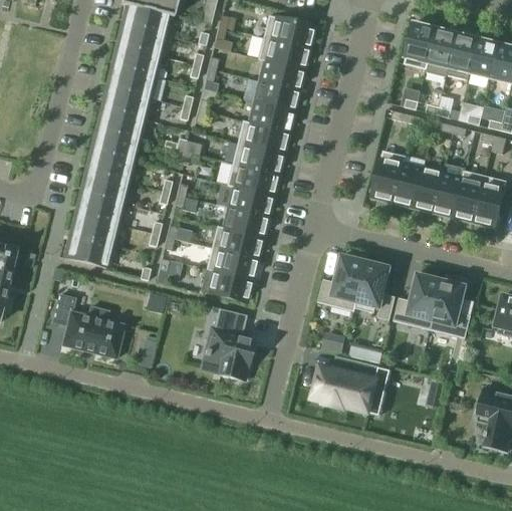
[(175,17),(178,0),(123,0),(122,4),(130,6),(130,4),(169,14),(169,16),(175,17)]
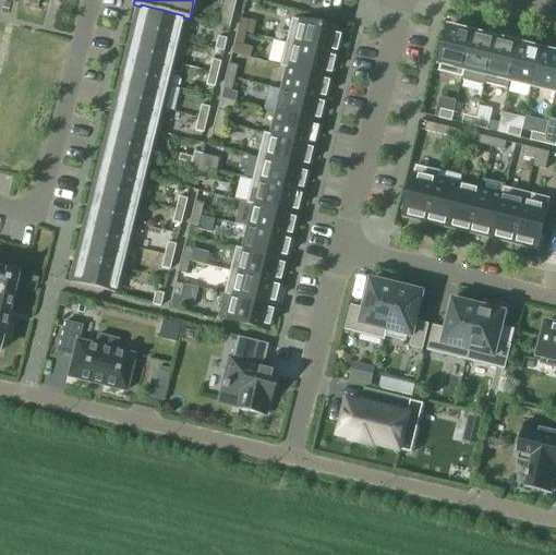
[(236,4),(224,1),(221,12),(233,14),(236,4)]
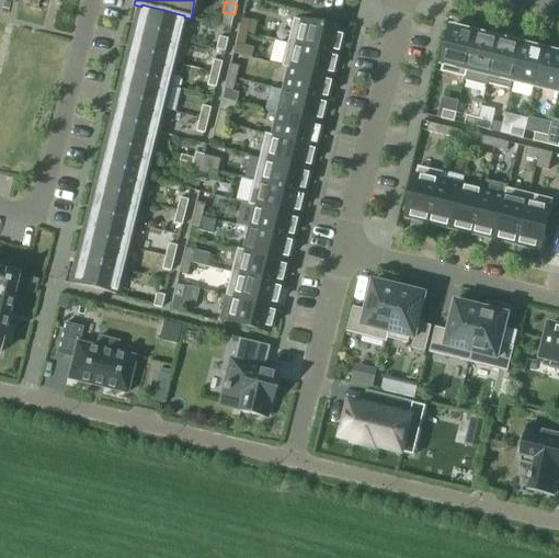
[(136,27),(179,38),(184,18),(184,15),(141,4),(141,7),(136,27)]
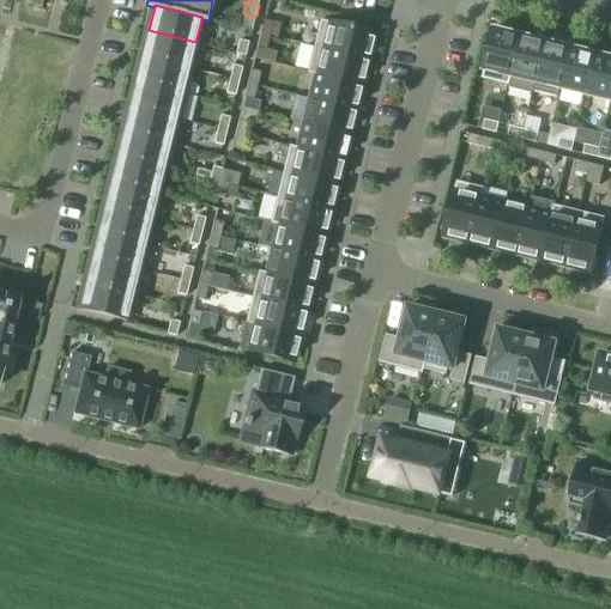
[(256,16),(243,13),(240,26),(253,29),(256,16)]
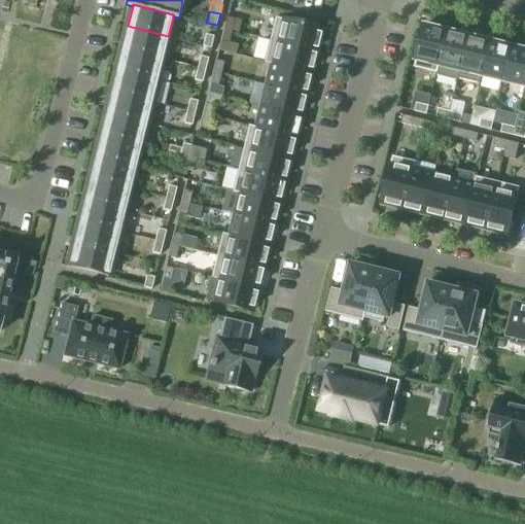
[(225,27),(234,29),(237,18),(229,15),(225,27)]
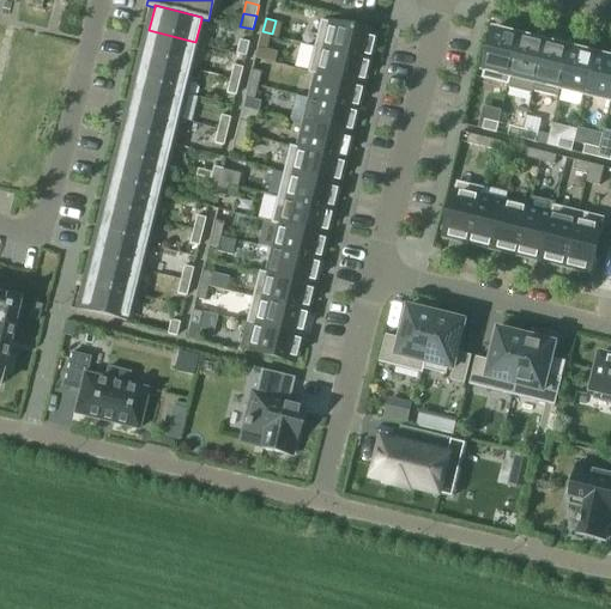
[(322,19),(315,44),(370,59),(376,32),(322,19)]
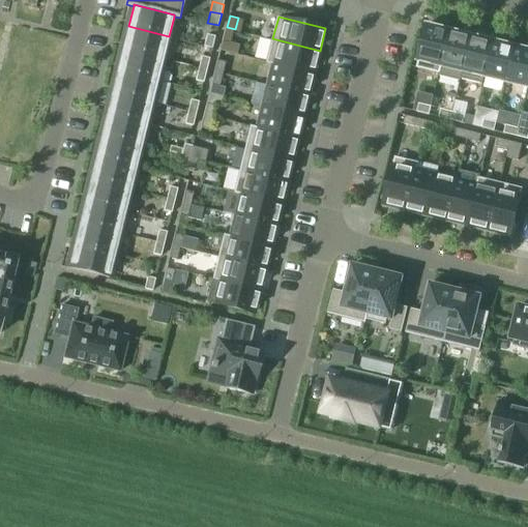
[(451,29),(429,23),(418,66),(441,71),(442,64),(451,29)]
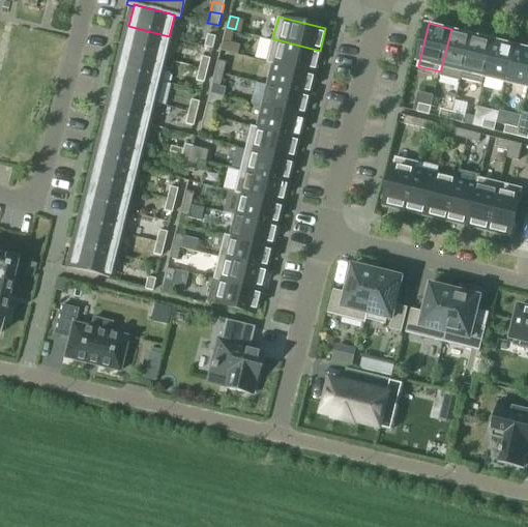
[(123,48),(164,58),(169,36),(128,26),(123,48)]
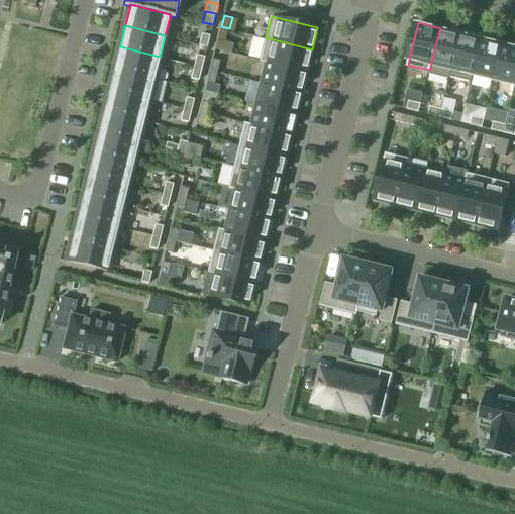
[(229,28),(221,26),(218,38),(226,40),(229,28)]
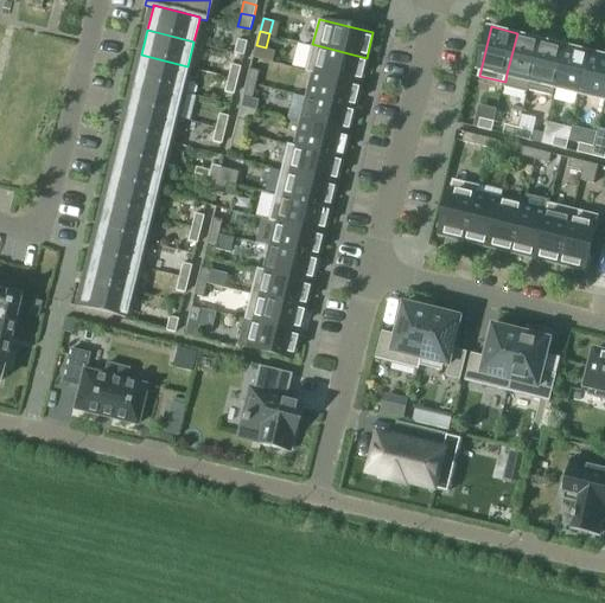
[(532,81),(542,39),(517,33),(507,74),(532,81)]
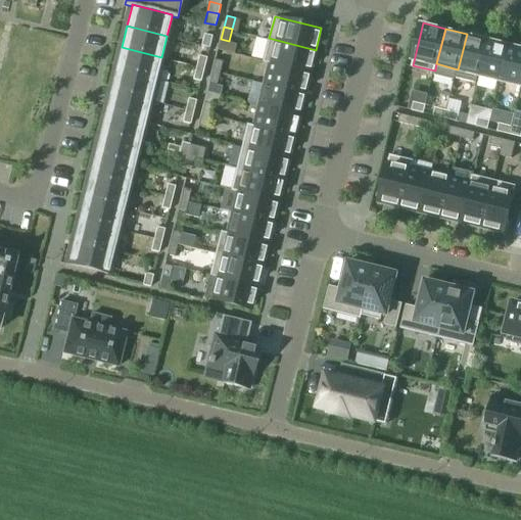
[(202,44),(210,47),(214,34),(205,32),(202,44)]
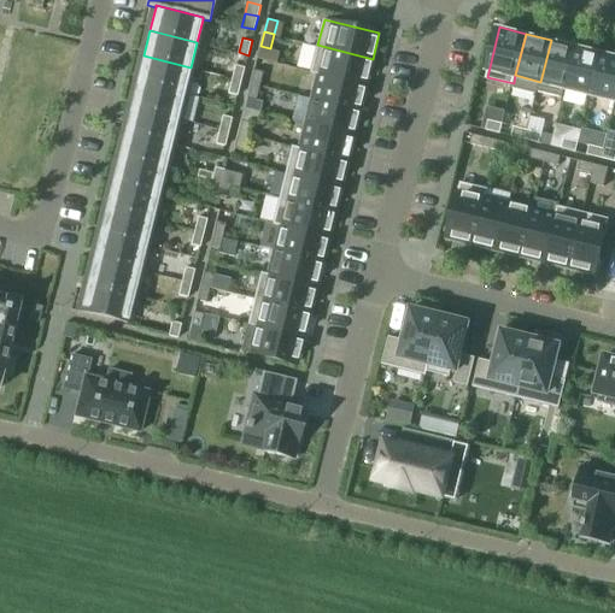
[(551,40),(540,82),(567,88),(577,46),(551,40)]
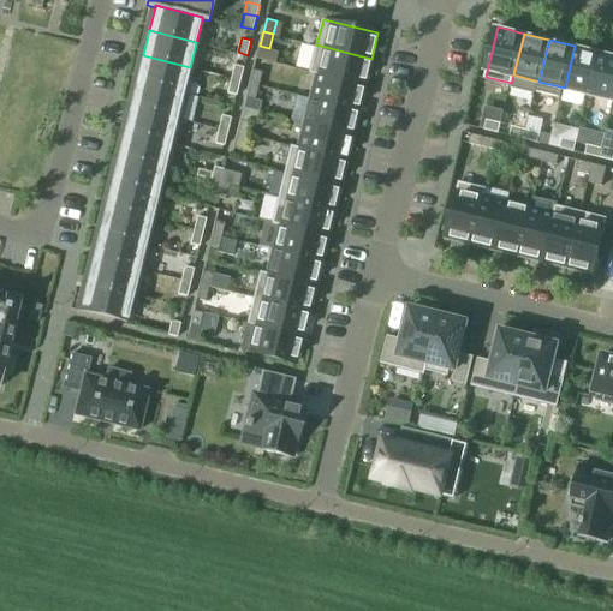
[(316,45),(310,70),(319,72),(364,83),(372,59),(316,45)]
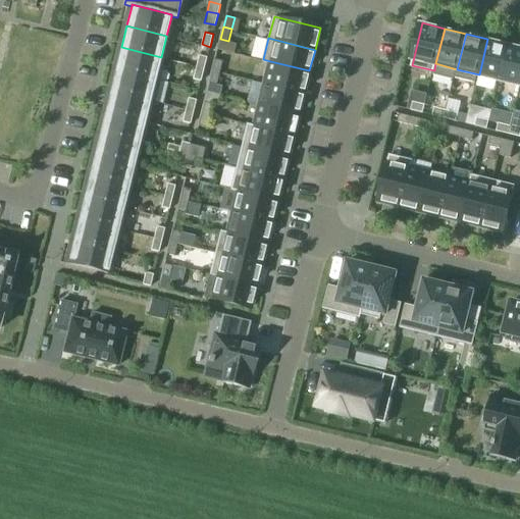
[(509,44),(487,39),(479,74),(500,80),(509,44)]
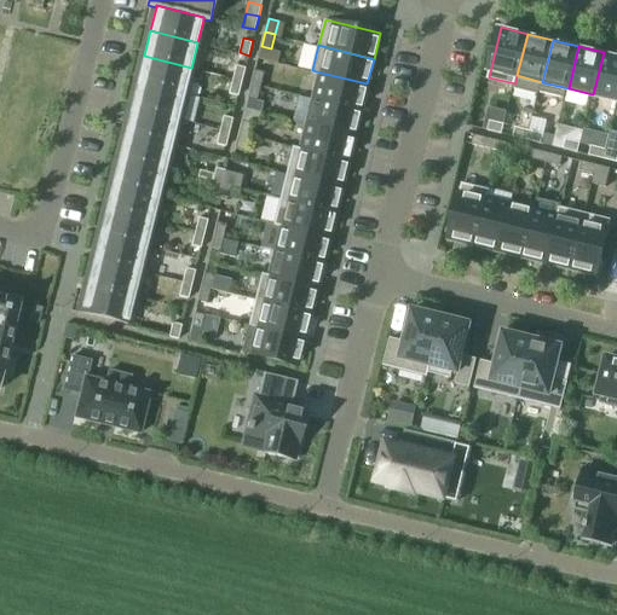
[(616,56),(604,52),(593,94),(616,100),(616,56)]
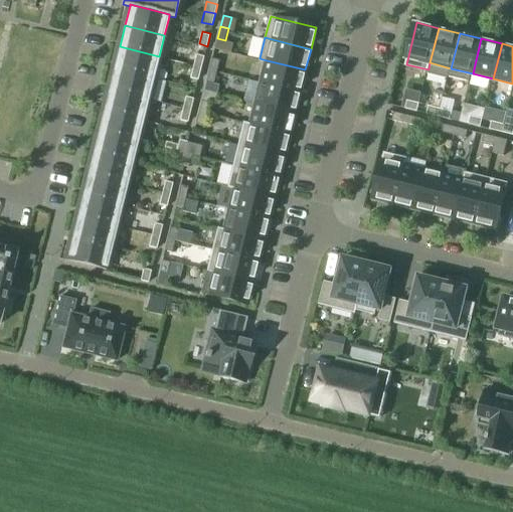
[(159,56),(120,46),(115,67),(154,77),(159,56)]
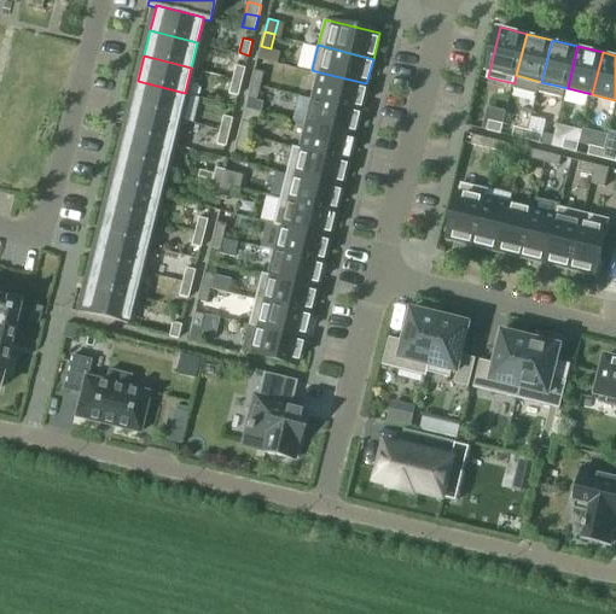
[(247,66),(237,64),(233,79),(243,81),(247,66)]
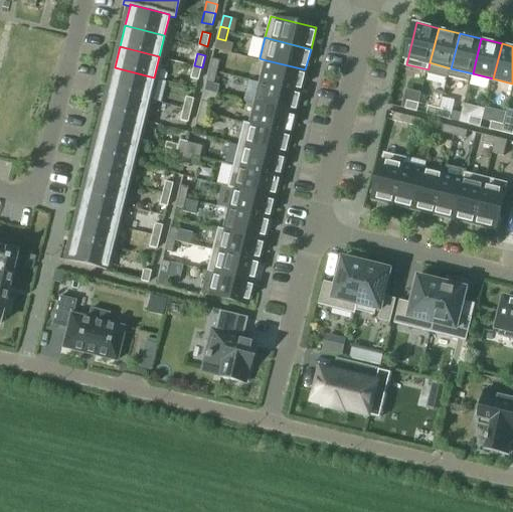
[(210,68),(218,70),(220,59),(213,57),(210,68)]
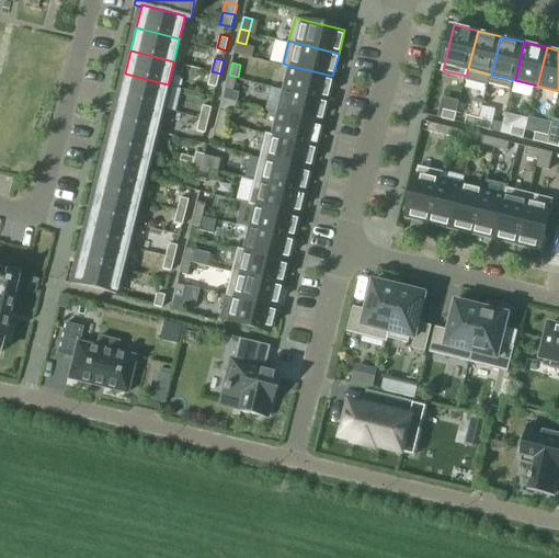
[(285,89),(327,99),(332,76),(291,66),(285,89)]
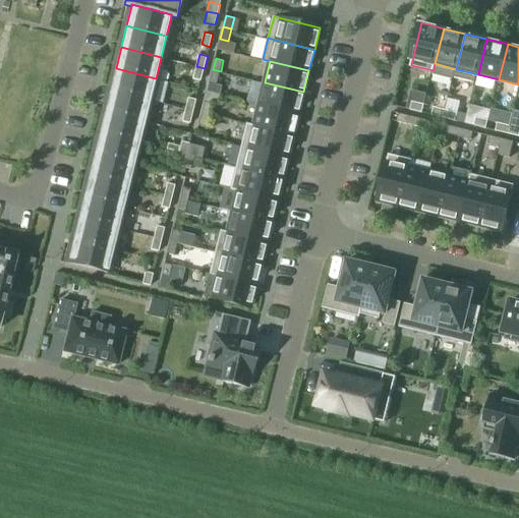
[(205,68),(196,66),(193,77),(202,79),(205,68)]
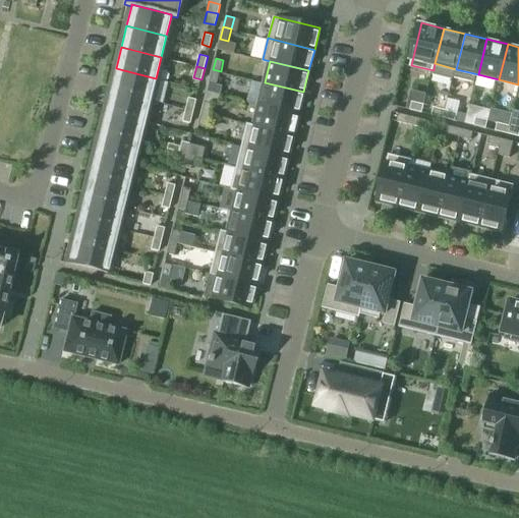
[(111,90),(151,100),(156,78),(116,68),(111,90)]
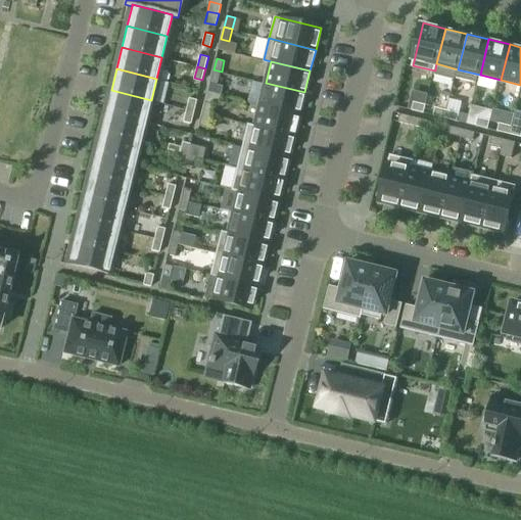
[(222,72),(214,69),(210,82),(219,84),(222,72)]
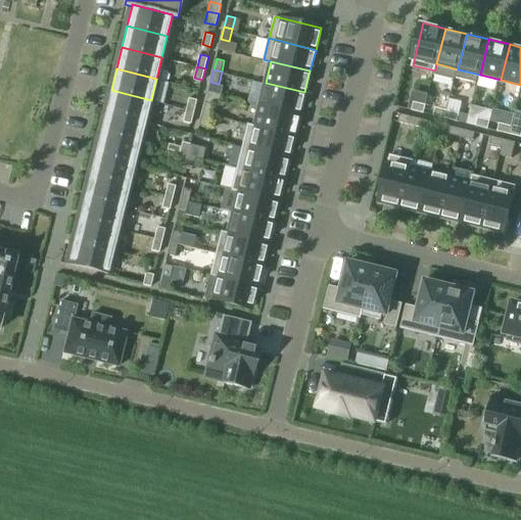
[(261,104),(299,113),(304,92),(266,83),(261,104)]
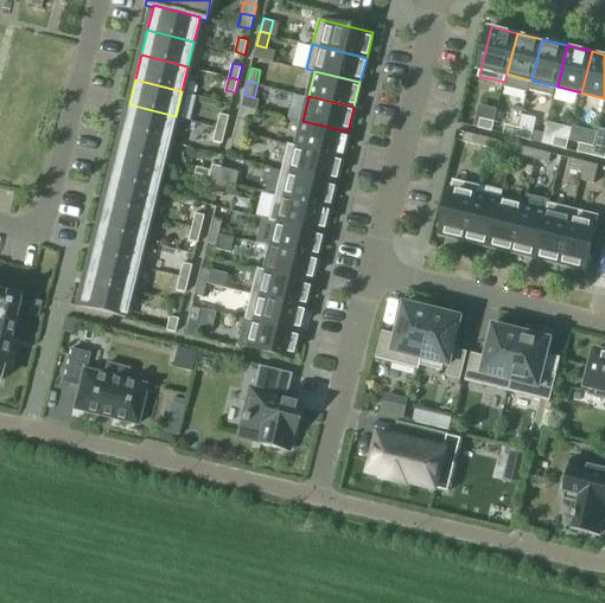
[(176,116),(129,104),(123,129),(170,141),(176,116)]
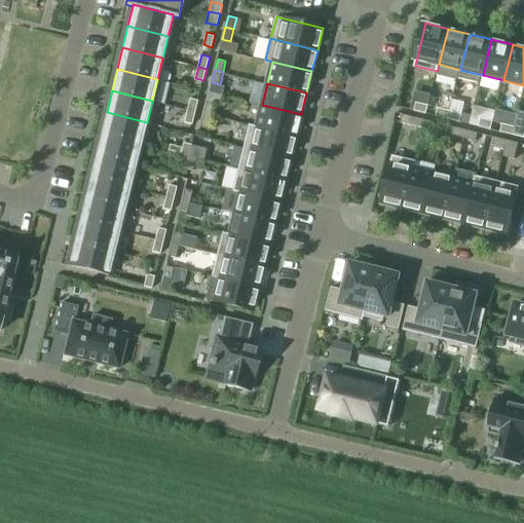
[(198,100),(191,98),(188,110),(196,112),(198,100)]
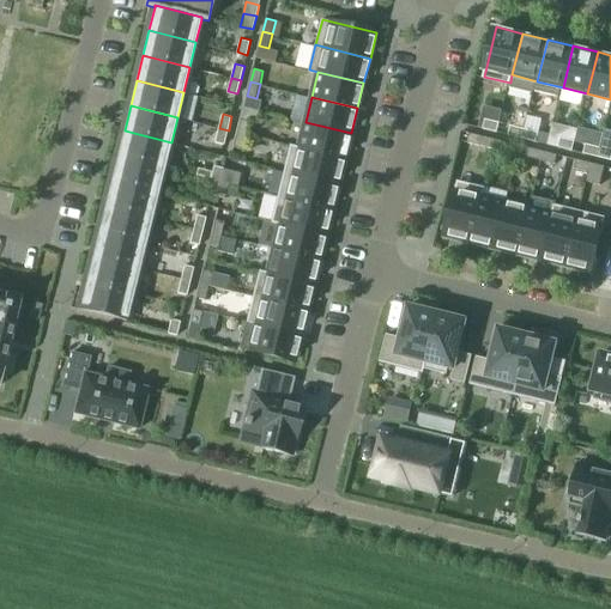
[(239,132),(247,134),(250,121),(241,119),(239,132)]
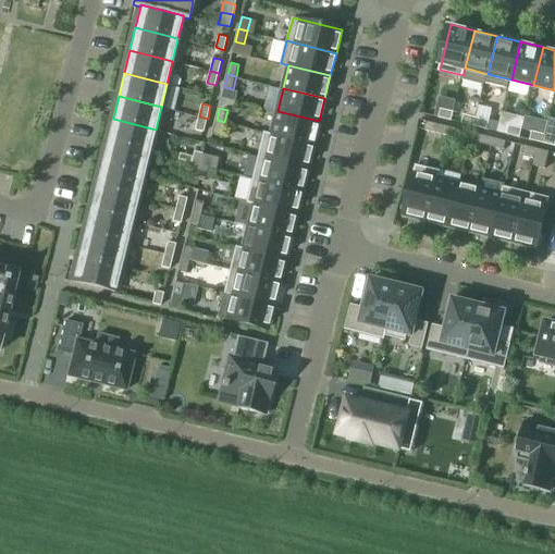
[(440,117),(453,119),(455,111),(442,108),(440,117)]
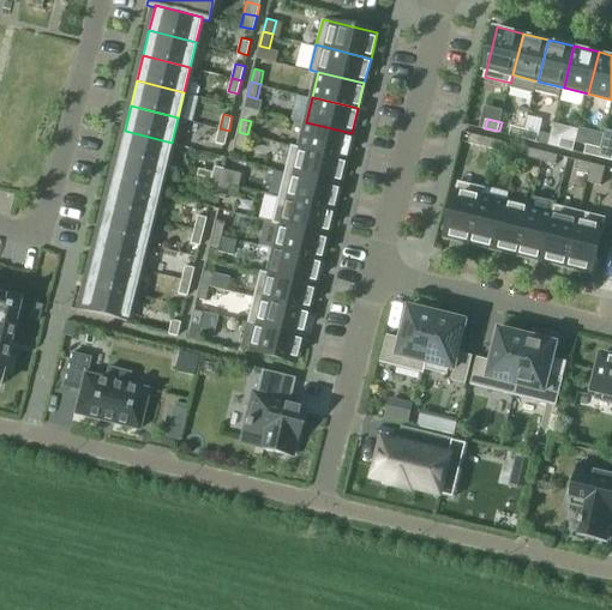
[(300,148),(346,158),(352,133),(306,122),(300,148)]
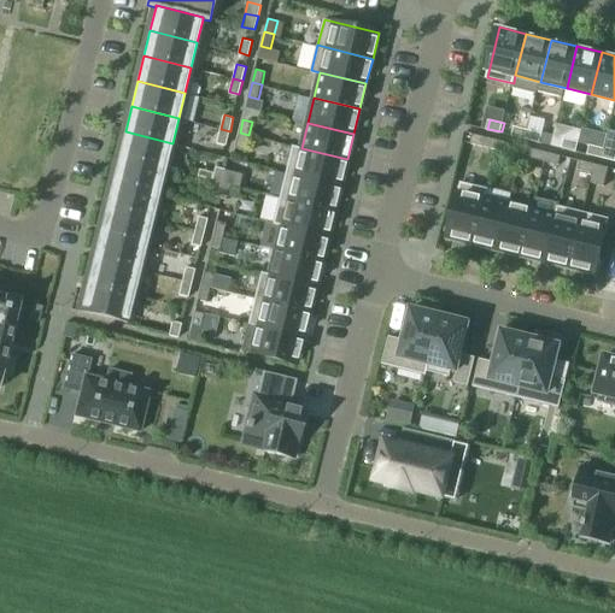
[(527,139),(529,129),(515,125),(513,135),(527,139)]
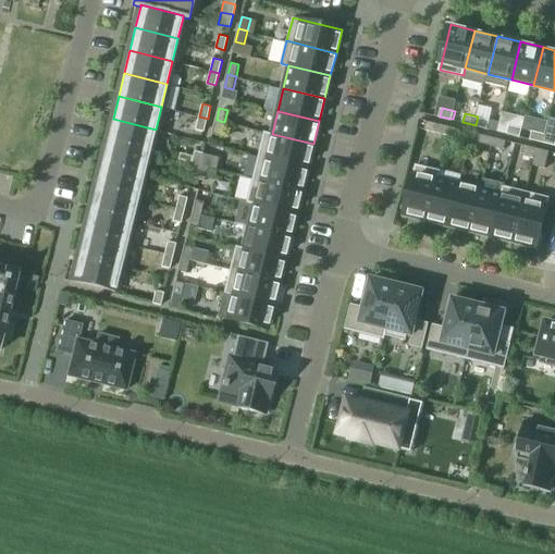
[(205,131),(208,119),(199,117),(196,128),(205,131)]
